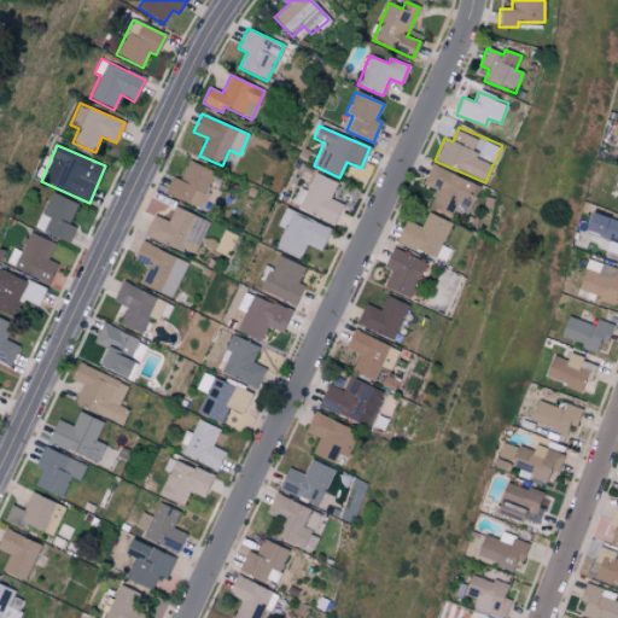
[(202,209),(216,172),(187,161),(181,180),(172,176),(164,194),(202,209)]
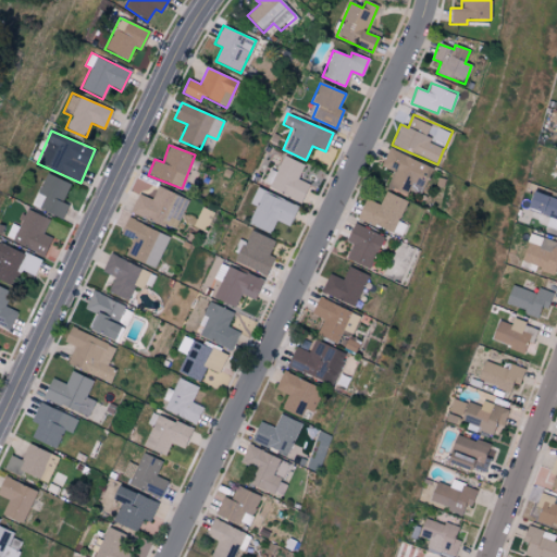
[(393,171),(388,184),(419,197),(432,166),(388,149),(381,165),(393,171)]
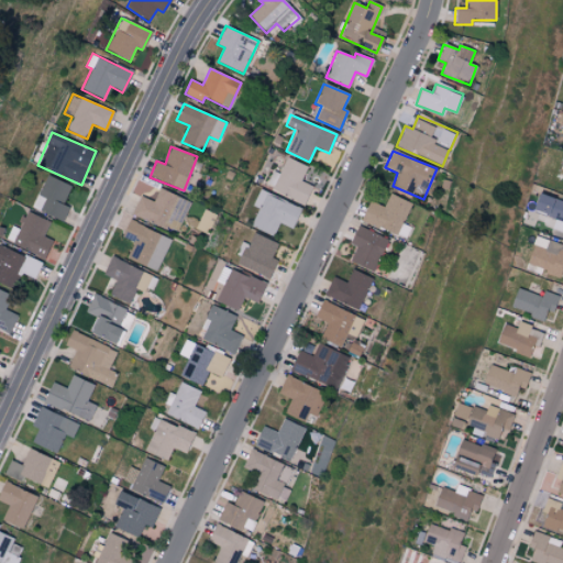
[(307,166),(285,157),(279,174),(272,170),(265,187),(304,202),(311,186),(300,181),(307,166)]
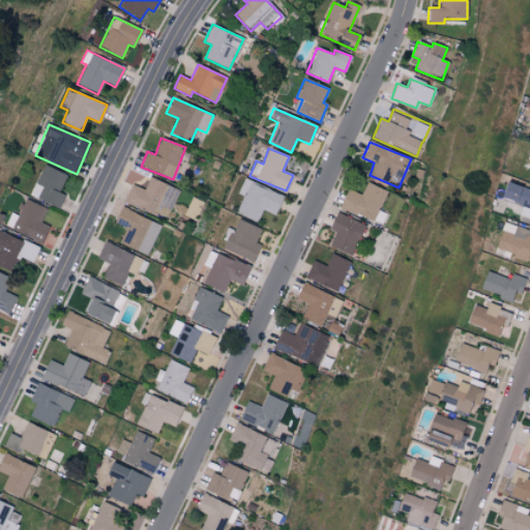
[(59,208),(64,195),(59,193),(66,175),(43,165),(30,197),(59,208)]
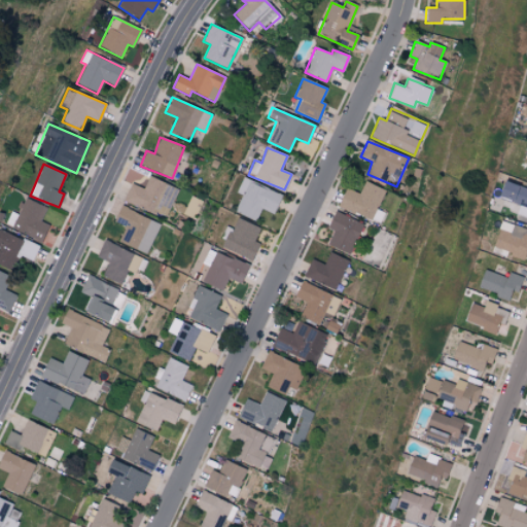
[(178,189),(149,177),(144,188),(131,182),(124,199),(166,217),(178,189)]
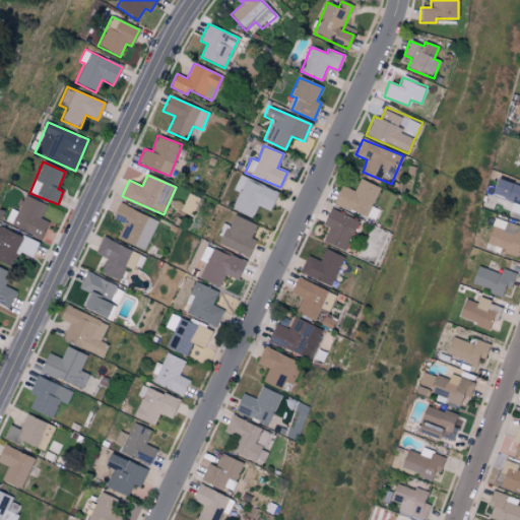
[(269,210),(277,191),(240,176),(234,190),(238,192),(231,209),(252,218),(257,206),(269,210)]
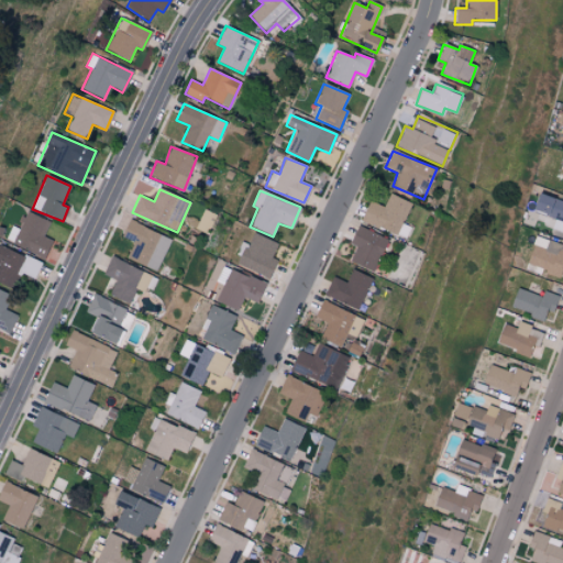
[(411,203),(389,194),(384,207),(370,200),(361,219),(406,240),(411,228),(403,223),(411,203)]
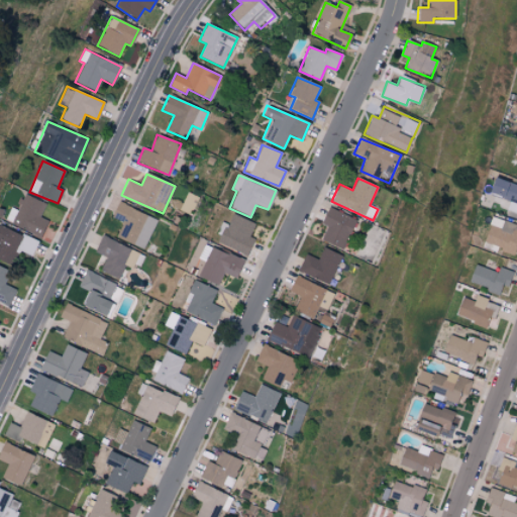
[(516,184),(492,178),(488,195),(516,203),(516,184)]
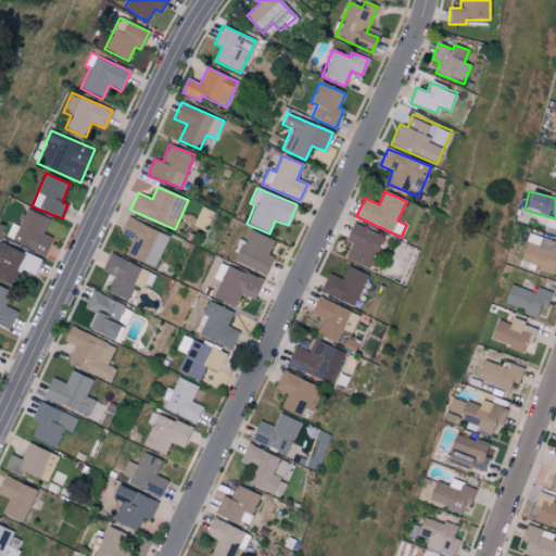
[(212,211),(200,206),(193,227),(205,230),(212,211)]
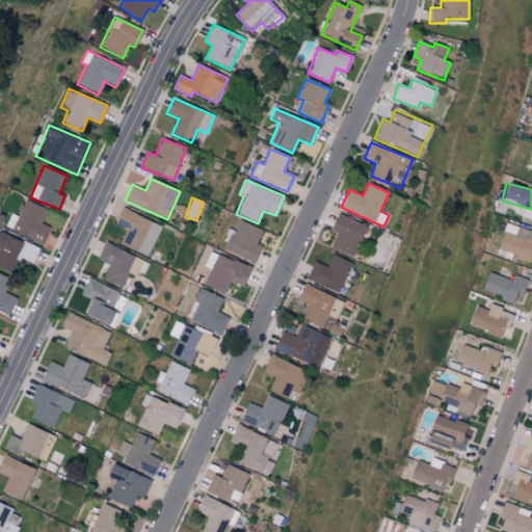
[(12,231),(43,243),(50,227),(42,223),(47,210),(25,201),(12,231)]
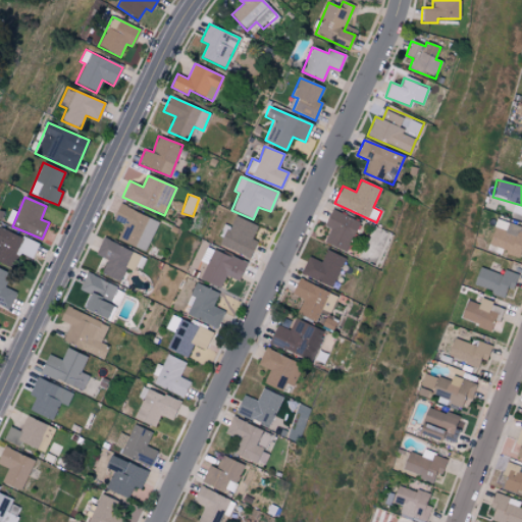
[(158,221),(119,204),(112,219),(123,224),(117,239),(145,251),(158,221)]
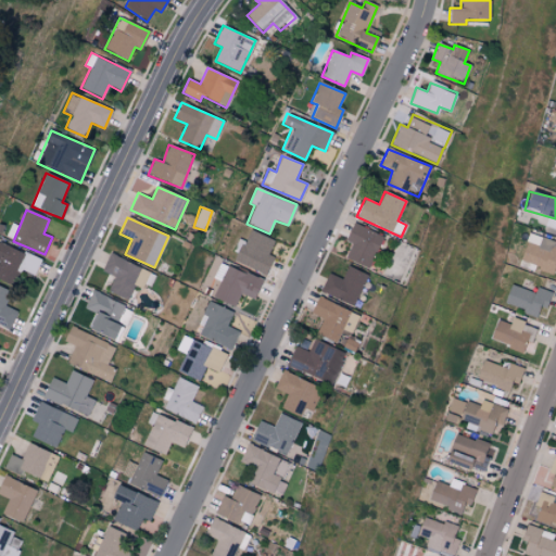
[(344,240),(351,243),(344,258),(368,269),(382,236),(353,223),(344,240)]
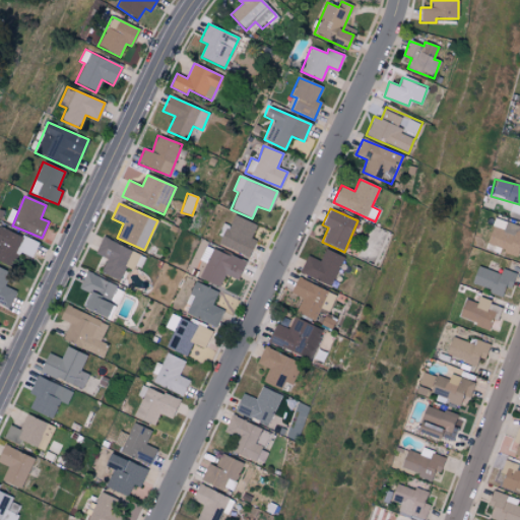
[(215,245),(248,257),(254,240),(251,239),(256,224),(233,216),(230,225),(223,223),(215,245)]
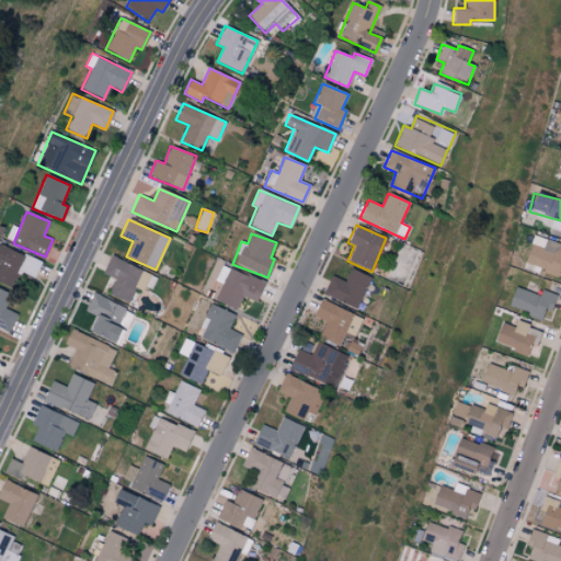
[(560,265),(560,244),(533,237),(524,264),(557,274),(559,265),(560,265)]
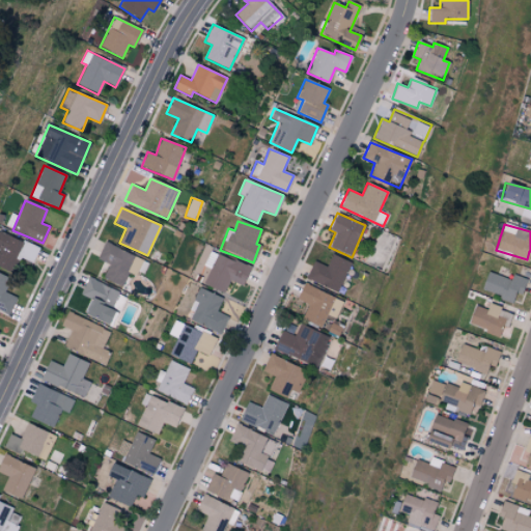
[(39,249),(0,231),(0,267),(11,272),(18,257),(33,263),(39,249)]
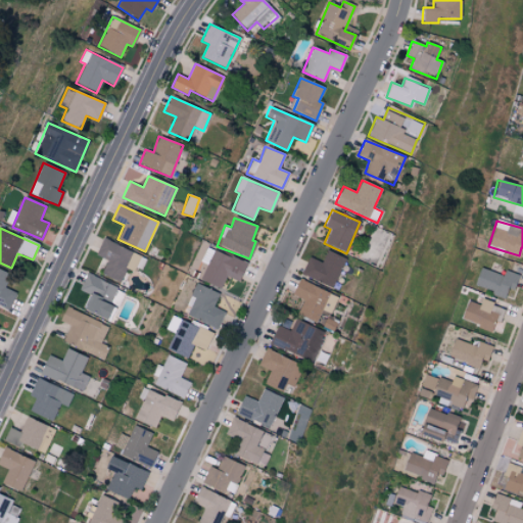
[(120,282),(126,269),(134,272),(141,256),(102,239),(95,255),(106,260),(100,274),(120,282)]
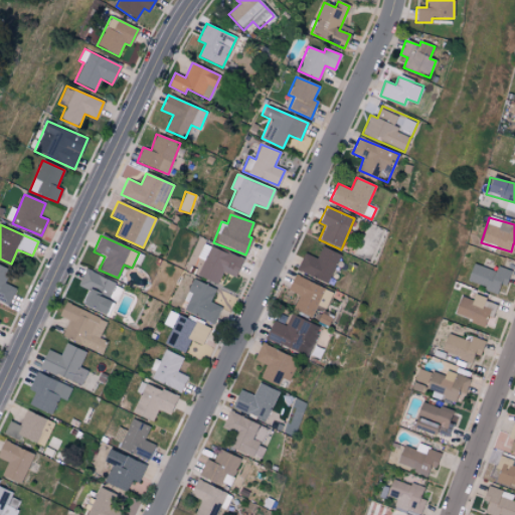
[(196,276),(217,284),(221,272),(234,277),(242,259),(202,243),(197,258),(202,261),(196,276)]
